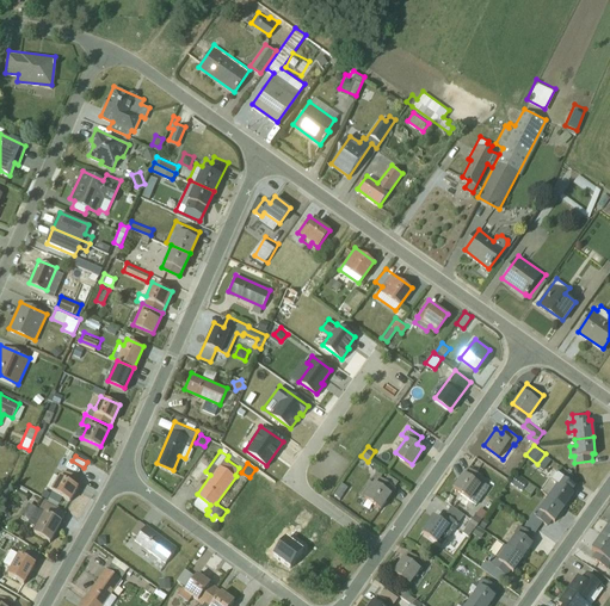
[(485,478),(468,467),(454,487),(476,502),(490,484),(484,481),(485,478)]
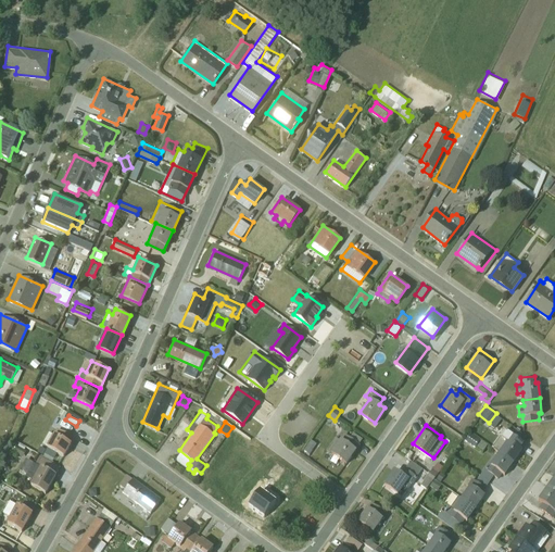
[(74,437),(58,426),(53,434),(50,431),(43,442),(47,444),(46,448),(62,458),(74,437)]
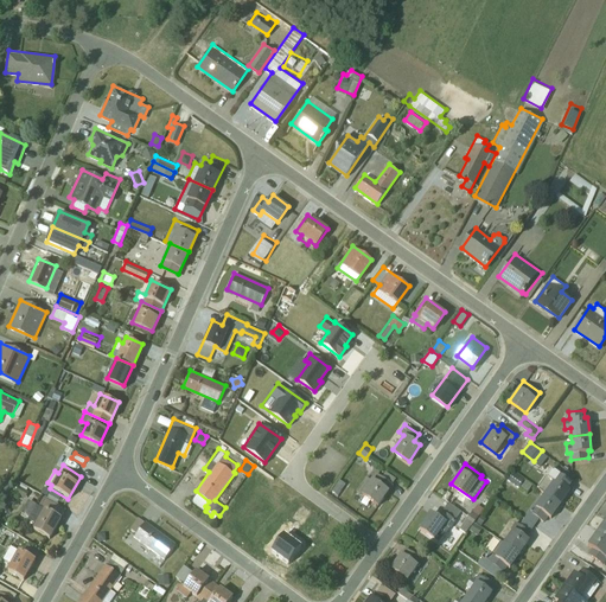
[(567,487),(572,480),(553,468),(548,475),(546,474),(537,486),(546,492),(560,501),(569,488),(567,487)]
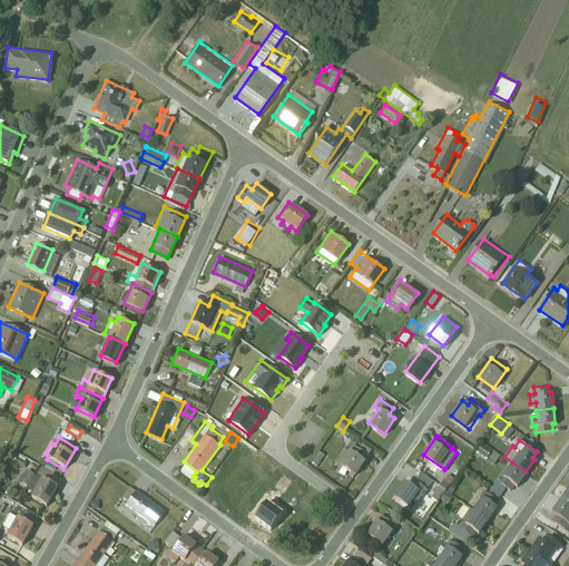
[(344,446),(334,460),(355,474),(369,455),(368,454),(372,448),(362,441),(359,447),(353,443),(350,449),(344,446)]
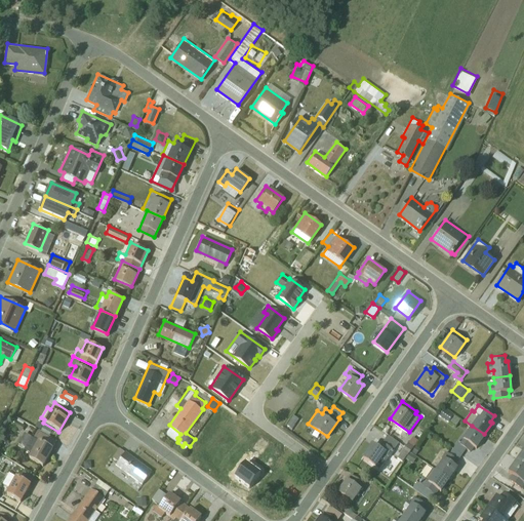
[(460,418),(444,407),(439,414),(455,426),(460,418)]
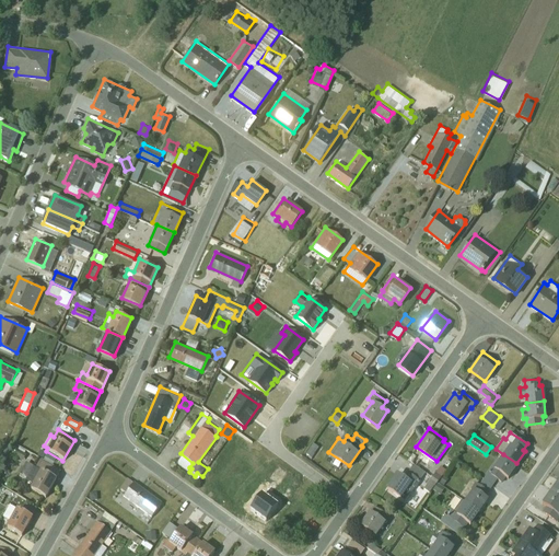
[(19,446),(14,453),(22,458),(27,450),(19,446)]
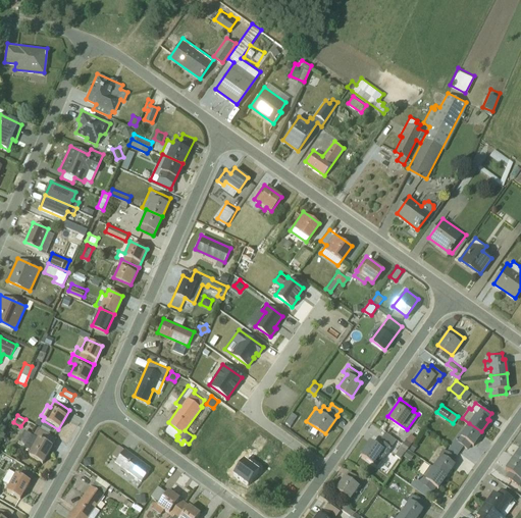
[(473,444),(481,431),(469,423),(461,433),(459,432),(455,438),(458,441),(454,446),(463,452),(466,447),(467,447),(471,442),(473,444)]
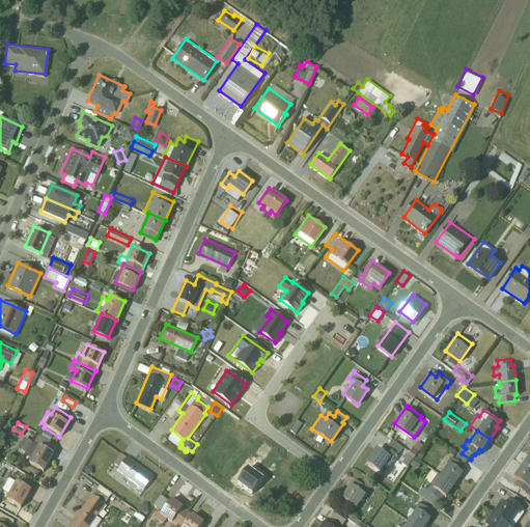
[(57,444),(39,434),(34,442),(26,438),(19,450),(27,455),(25,459),(44,469),(57,444)]
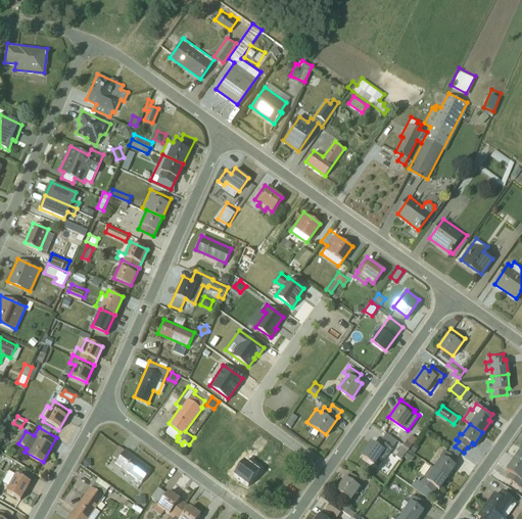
[(397,439),(386,431),(382,437),(392,445),(397,439)]
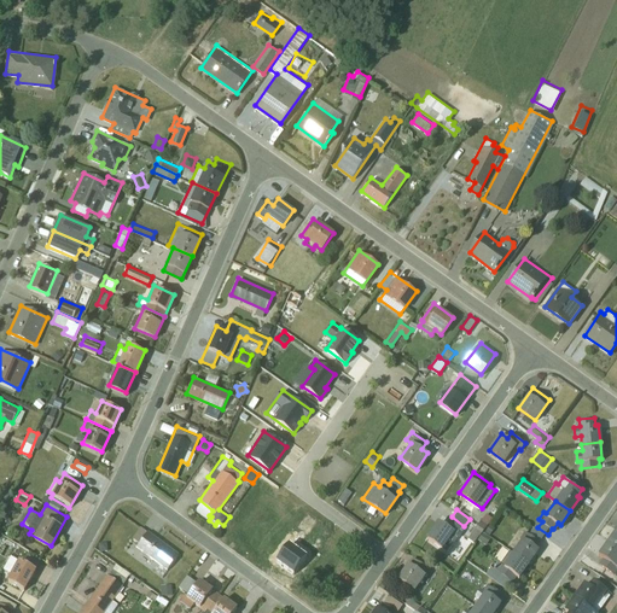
[(446,525),(438,520),(428,536),(447,550),(458,536),(459,536),(464,529),(450,519),(446,525)]
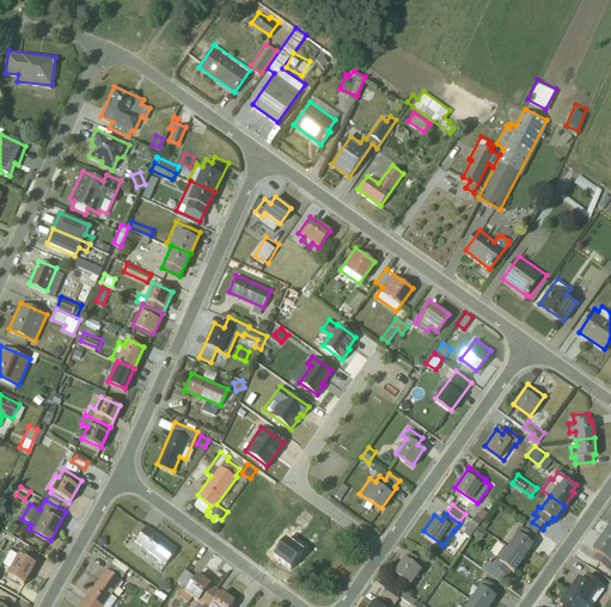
[(478,523),(472,519),(463,531),(470,535),(478,523)]
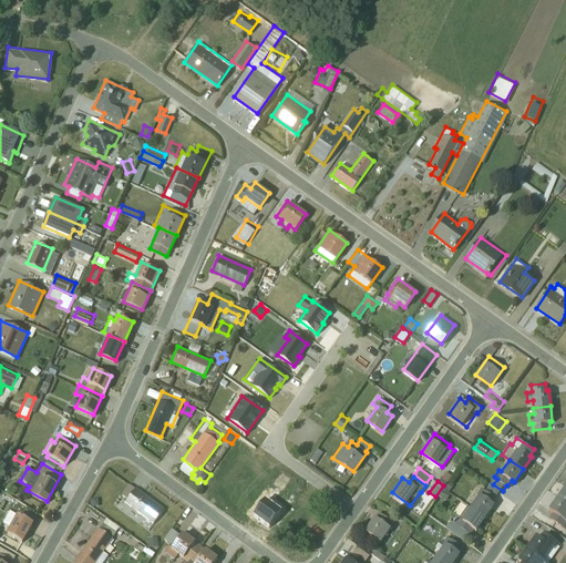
[(164,509),(131,483),(123,493),(127,498),(125,501),(154,522),(164,509)]
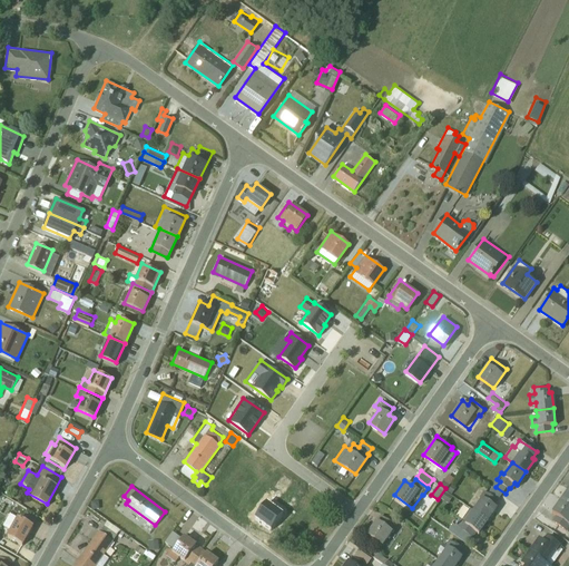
[(488,518),(497,506),(493,504),(498,498),(484,489),(479,495),(481,497),(473,508),(488,518)]
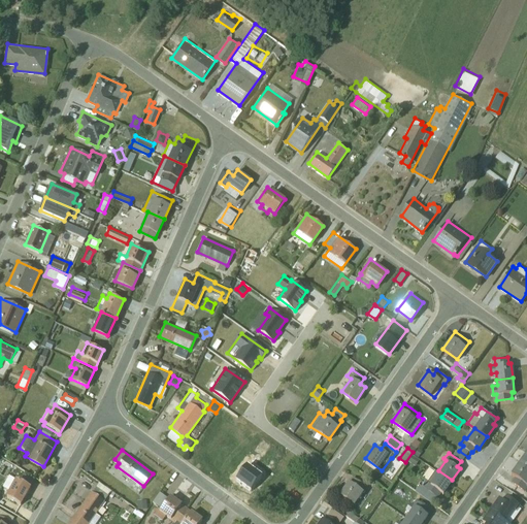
[(415,464),(420,458),(413,454),(408,460),(415,464)]
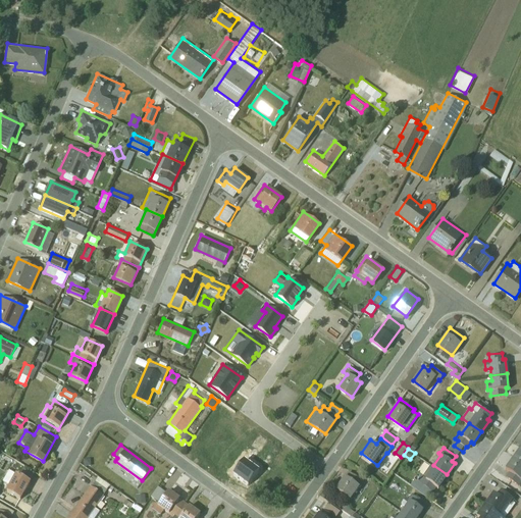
[(520,460),(515,456),(507,467),(510,470),(507,474),(520,483),(520,460)]
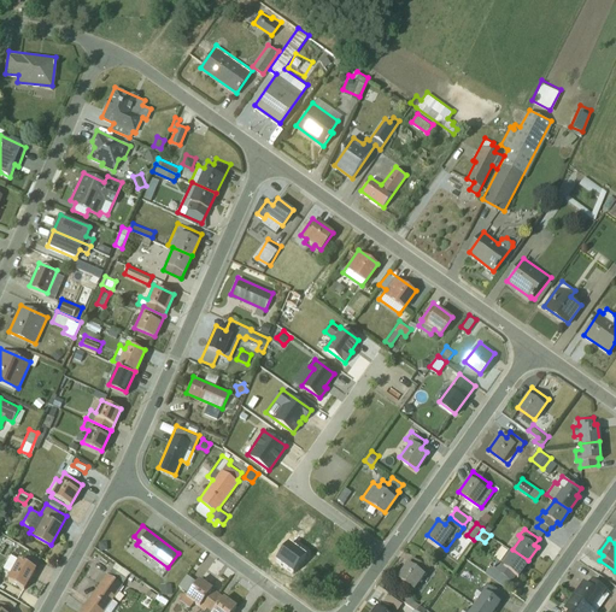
[(306,554),(288,541),(275,559),(294,572),(306,554)]
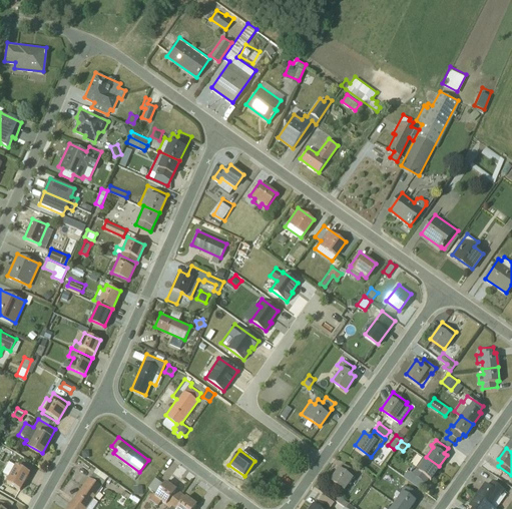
[(430,478),(439,466),(426,457),(423,455),(415,466),(414,465),(407,476),(421,486),(428,476),(430,478)]
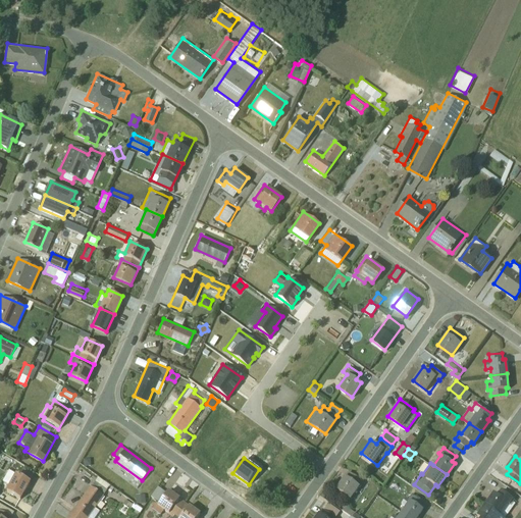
[(21,474),(15,470),(8,481),(10,481),(6,488),(20,497),(34,474),(24,468),(21,474)]
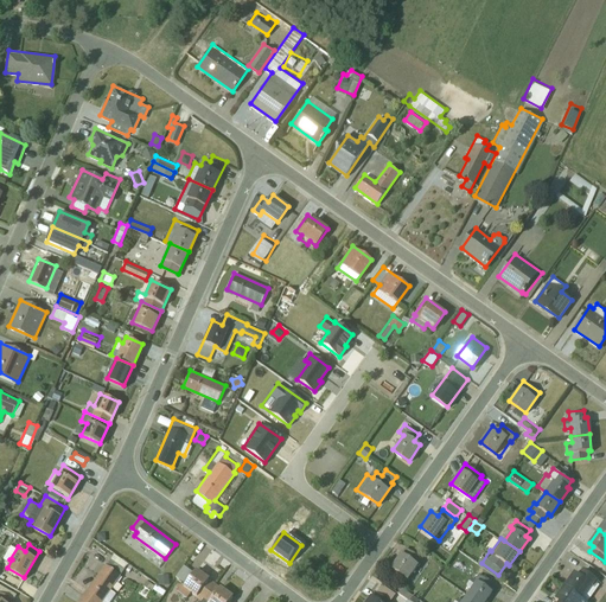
[(422,559),(406,546),(391,567),(408,580),(422,559)]
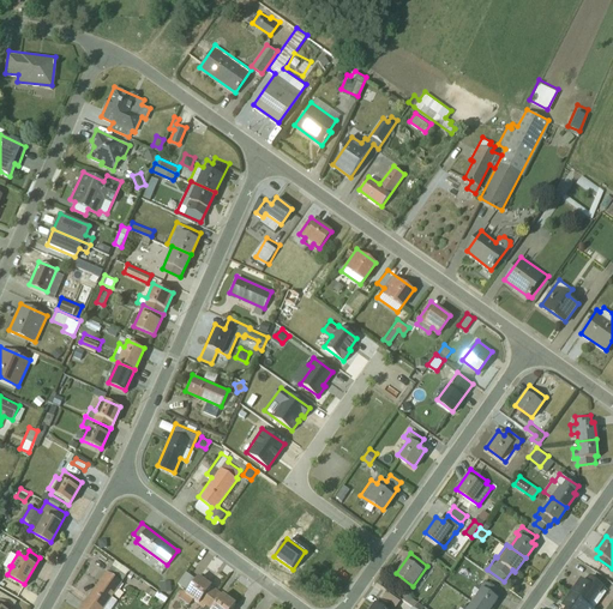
[(122,579),(130,568),(115,559),(85,601),(96,608),(109,608),(118,598),(113,595),(124,580),(122,579)]
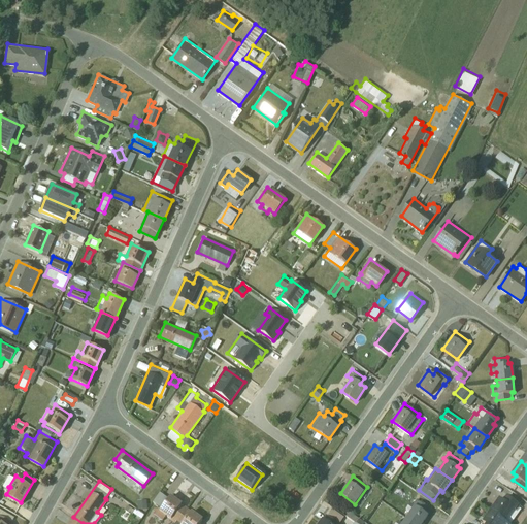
[(405,508),(410,511),(406,516),(417,523),(420,523),(428,514),(425,512),(433,500),(419,490),(414,497),(417,499),(414,503),(410,501),(405,508)]
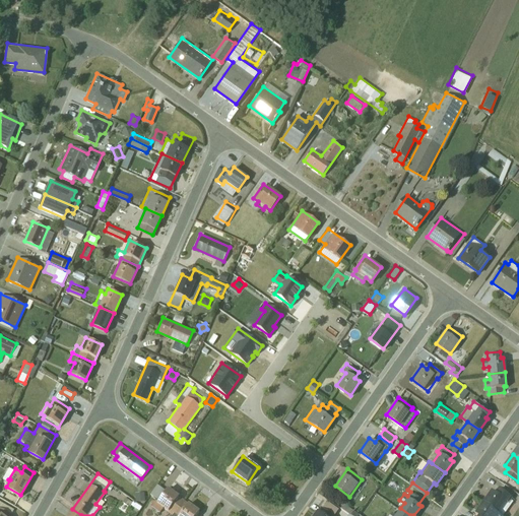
[(183,499),(168,488),(166,490),(157,484),(150,493),(159,499),(157,501),(155,500),(150,507),(158,513),(164,507),(173,513),(183,499)]
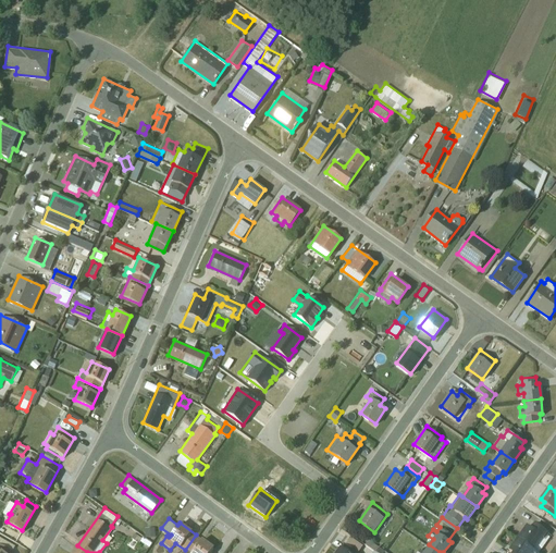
[(528,525),(518,537),(539,551),(551,533),(534,523),(531,527),(528,525)]
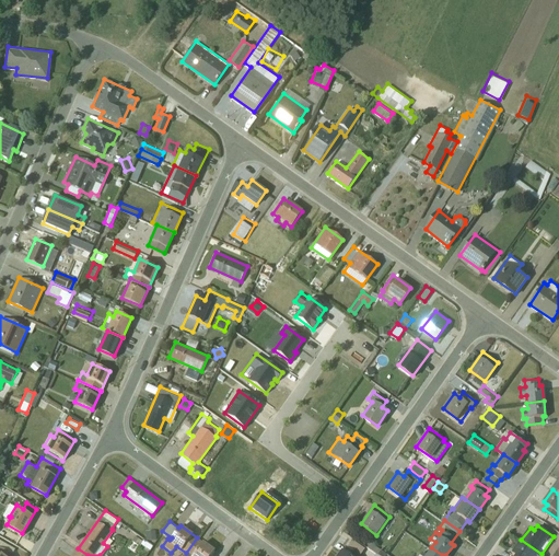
[(155,529),(146,530),(147,539),(156,539),(155,529)]
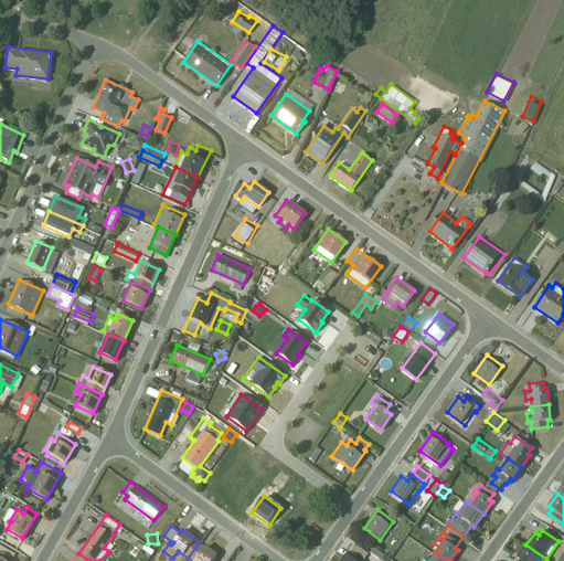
[(134,543),(150,556),(153,549),(145,543),(144,544),(137,539),(134,543)]
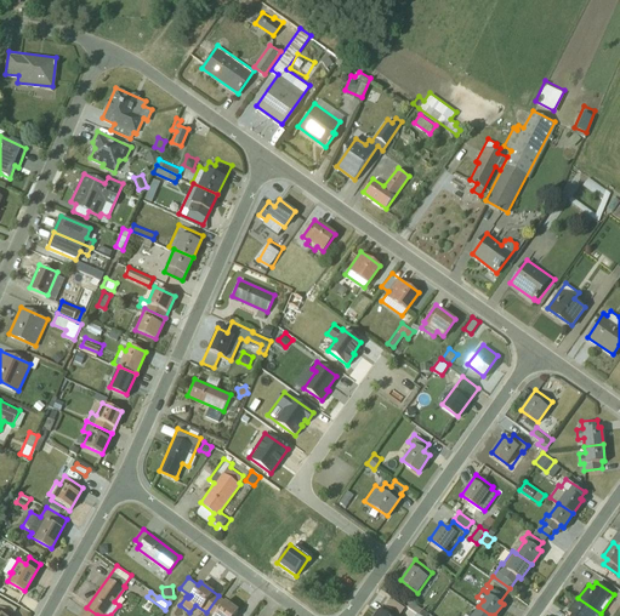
[(238,610),(219,595),(206,612),(204,615),(239,615),(235,612),(238,610)]
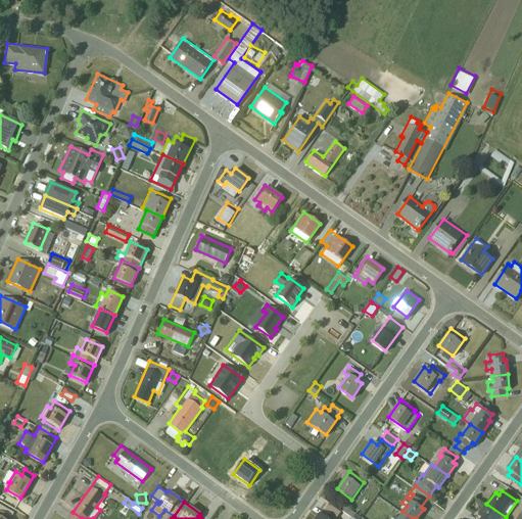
[(0,518),(10,518),(12,517),(11,517),(14,511),(0,503),(0,518)]
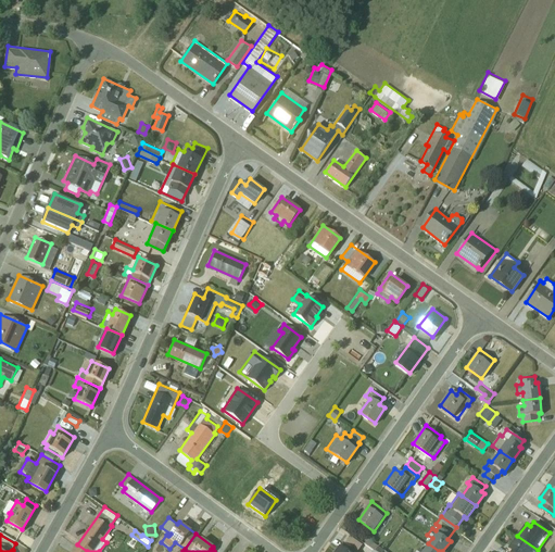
[(540,551),(538,550),(517,536),(509,549),(513,551),(512,551),(540,551)]
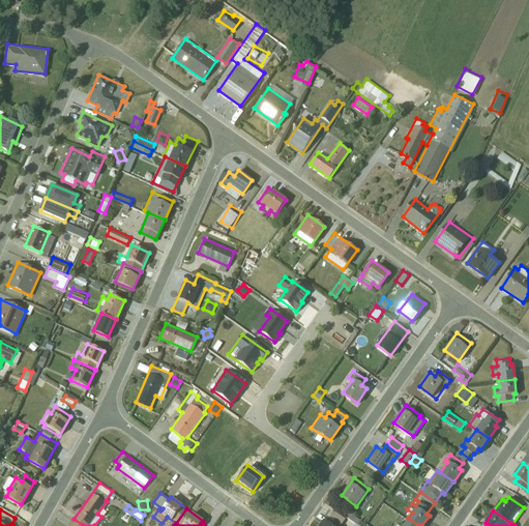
[(363,525),(366,523),(350,512),(347,517),(356,523),(353,525),(363,525)]
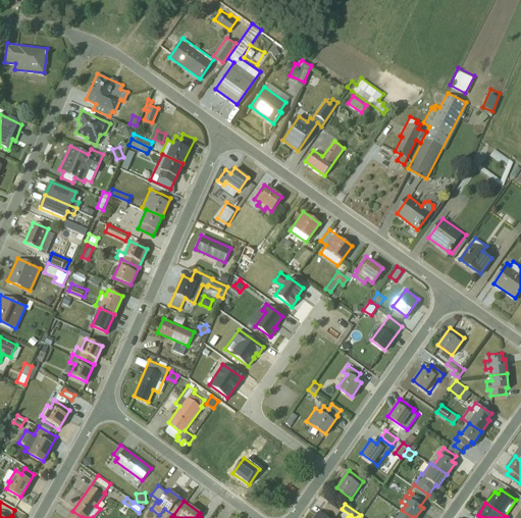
[(337,517),(322,507),(314,517),(337,517)]
